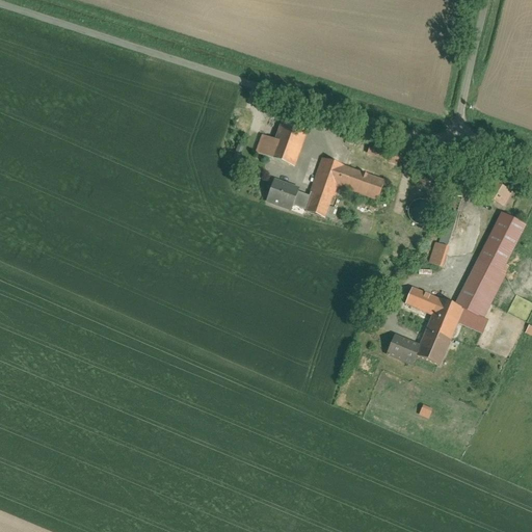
[(256,153),(295,166),(310,126),(284,116),(275,140),(261,135),(256,153)]
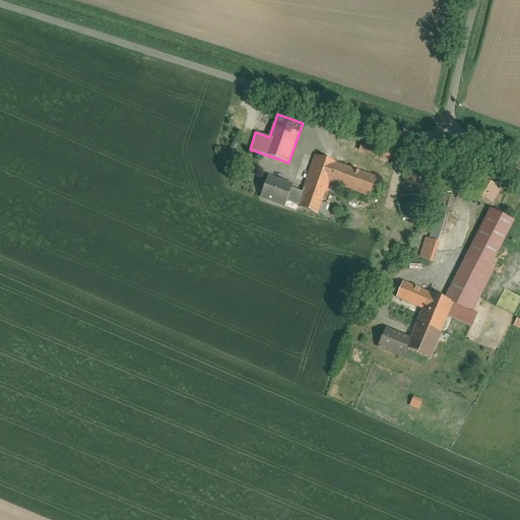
[(339,133),(337,139),(353,144),(355,138),(339,133)]
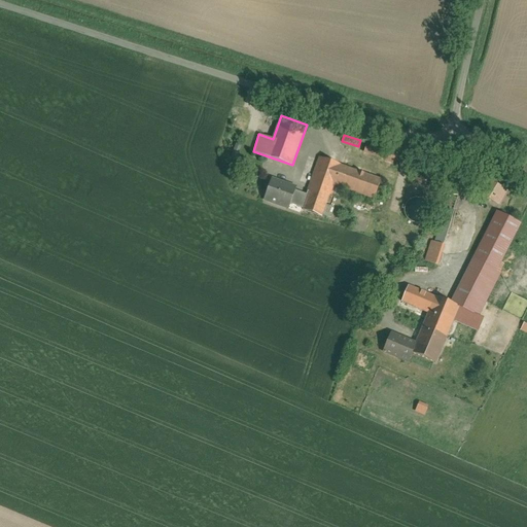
[(237,139),(231,156),(238,160),(244,141),(241,140),(237,139)]
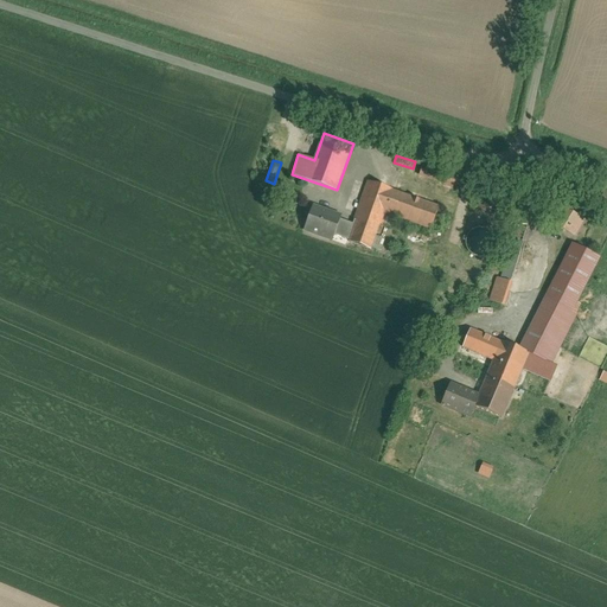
[(423,164),(420,176),(452,189),(457,178),(423,164)]
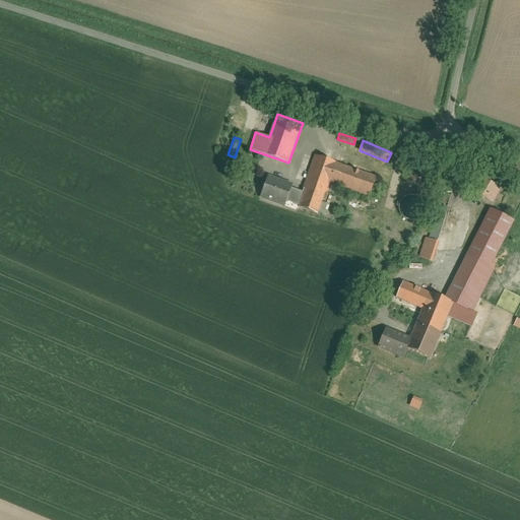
[(377,175),(315,154),(304,190),(300,201),(299,206),(321,214),(330,184),(370,197),(377,175)]
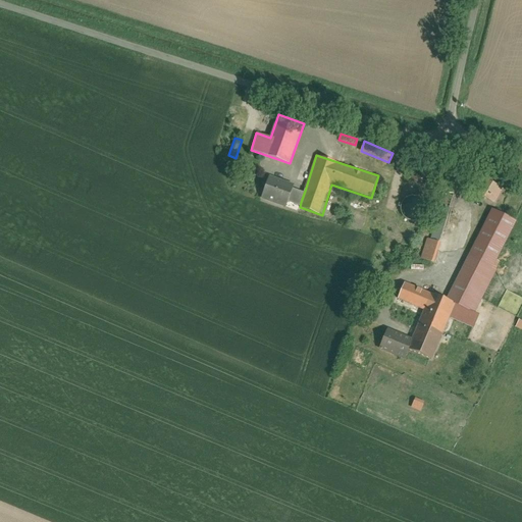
[(412,170),(408,180),(421,186),(425,174),(412,170)]
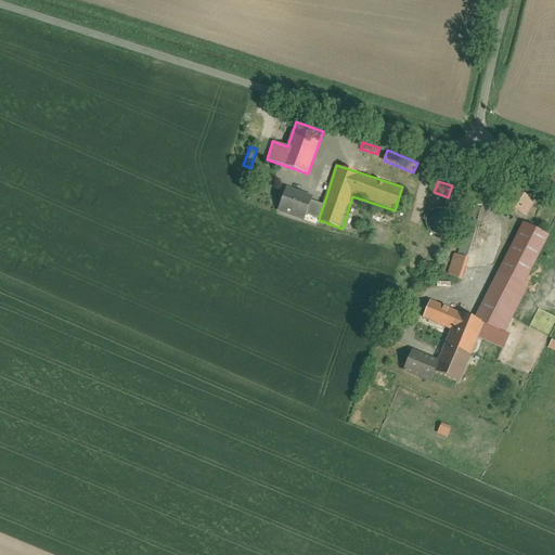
[(309,210),(312,198),(313,196),(285,188),(278,211),(305,221),(309,210)]
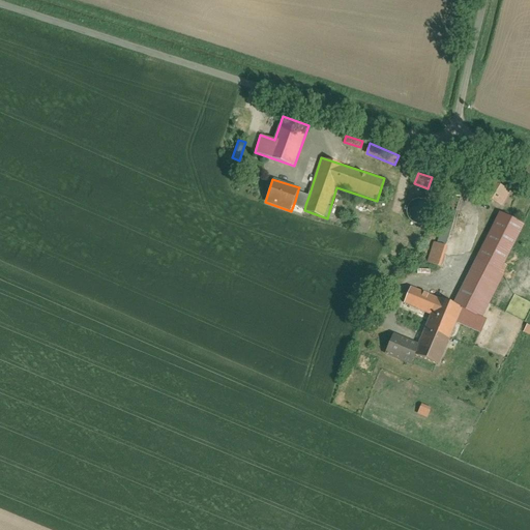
[(494,201),(503,207),(512,190),(502,185),(494,201)]
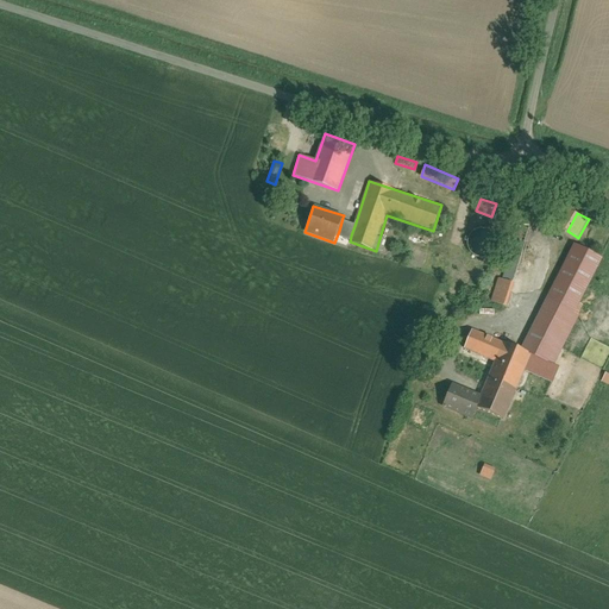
[(339,231),(351,236),(356,223),(343,218),(339,231)]
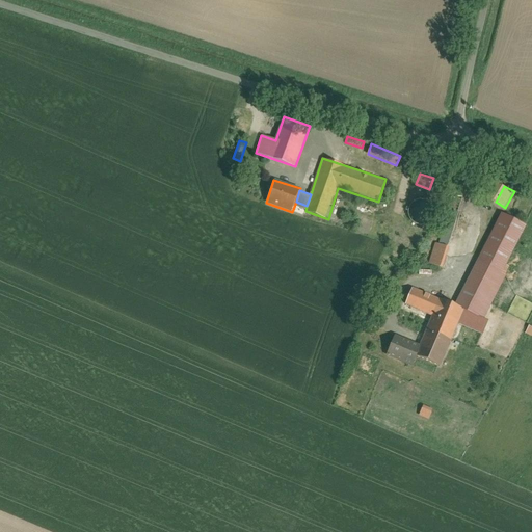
[(415,203),(410,206),(408,210),(407,215),(409,219),(411,223),(417,225),(421,227),(426,224),(430,221),(432,217),(432,213),(431,208),(428,204),(424,202),(419,202),(415,203)]
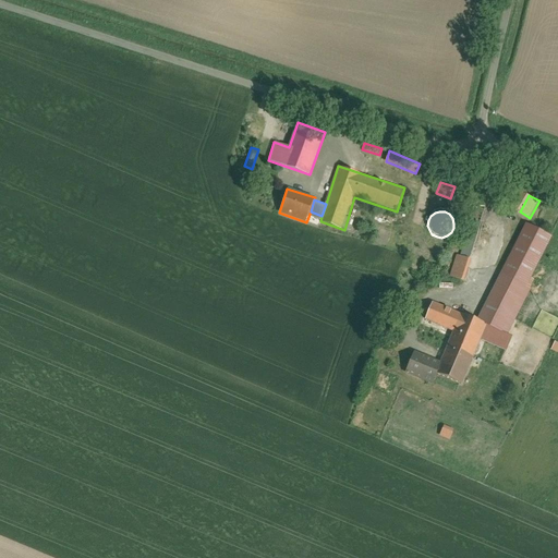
[(500,274),(526,287),(553,237),(526,222),(501,271),(500,274)]
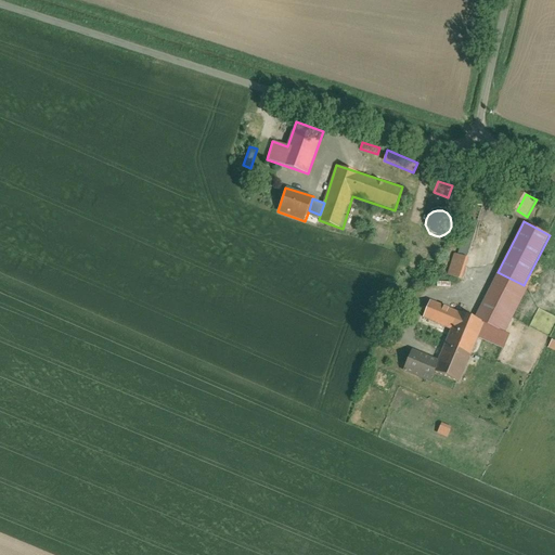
[(461,276),(472,244),(466,243),(462,241),(451,273),(461,276)]
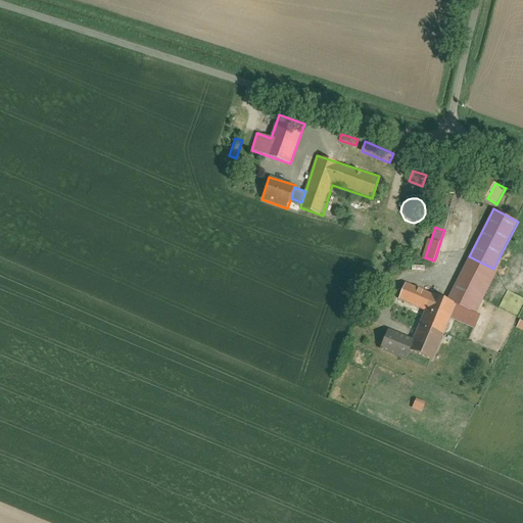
[(493,269),(469,256),(447,300),(459,304),(477,313),(480,305),(498,271),(493,269)]
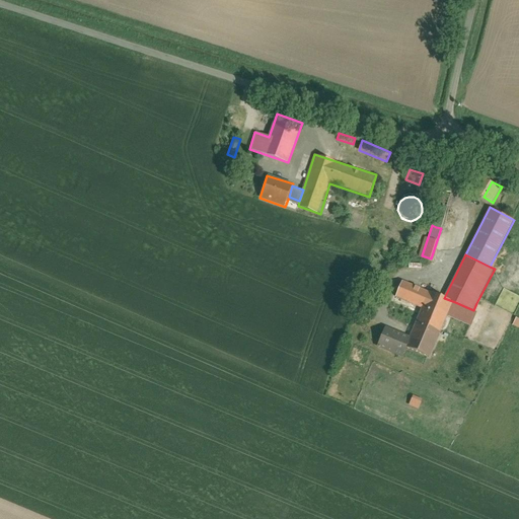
[(444,298),(403,280),(395,297),(422,308),(409,338),(405,346),(408,347),(431,357),(448,317),(455,302),(444,298)]
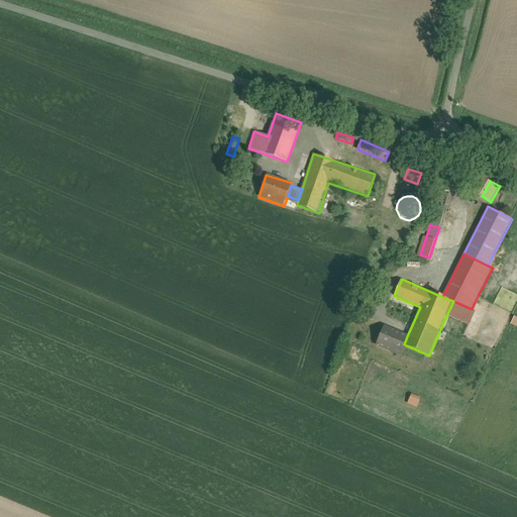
[(453,301),(446,316),(470,325),(476,311),(472,309),(453,301)]
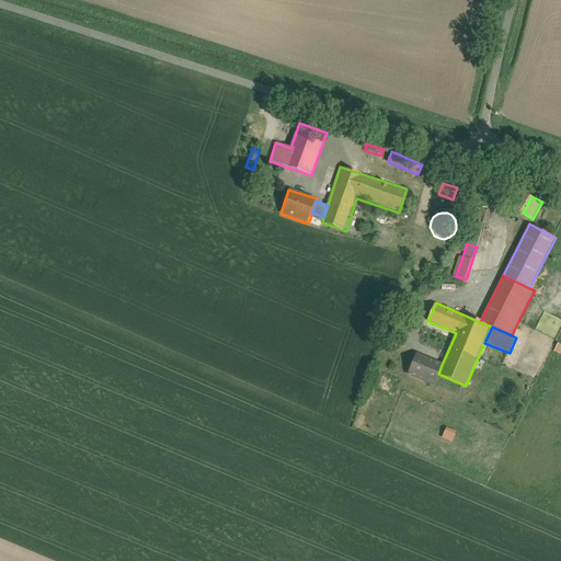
[(438,374),(442,365),(416,354),(408,374),(436,386),(441,375),(438,374)]
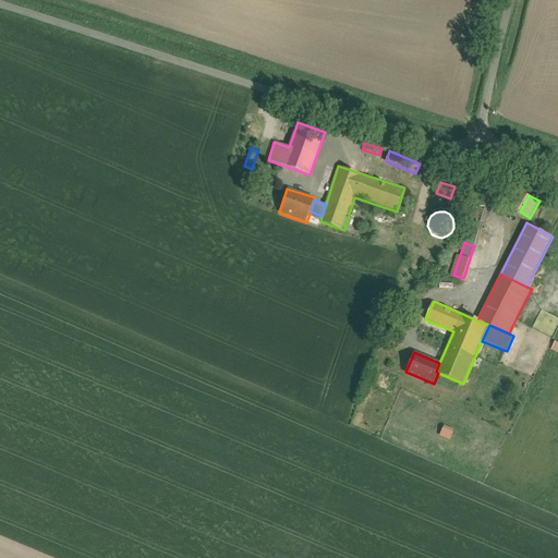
[(445,425),(439,437),(451,441),(456,429),(445,425)]
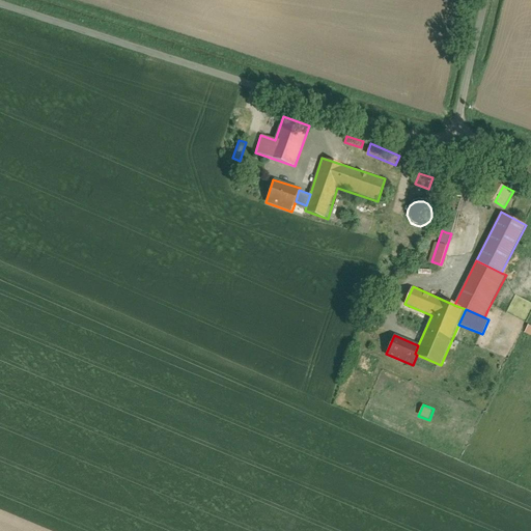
All buildings are outlined.
